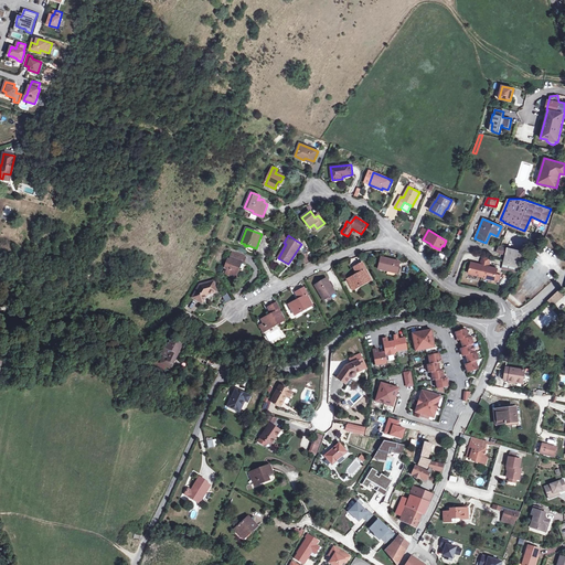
[(505,255),(508,248),(499,246),(497,253),(505,255)]
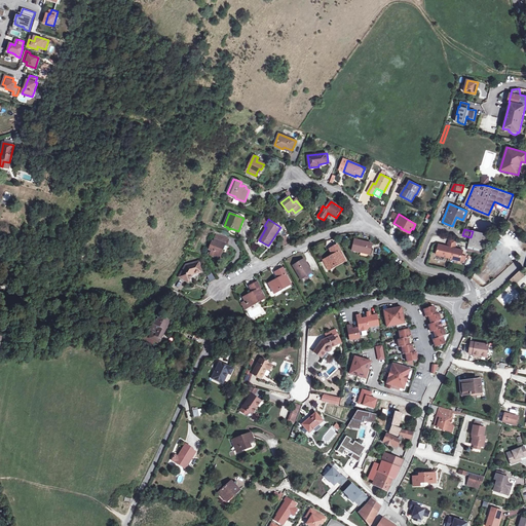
[(470,243),(484,247),(491,237),(488,235),(473,231),(471,237),(470,243)]
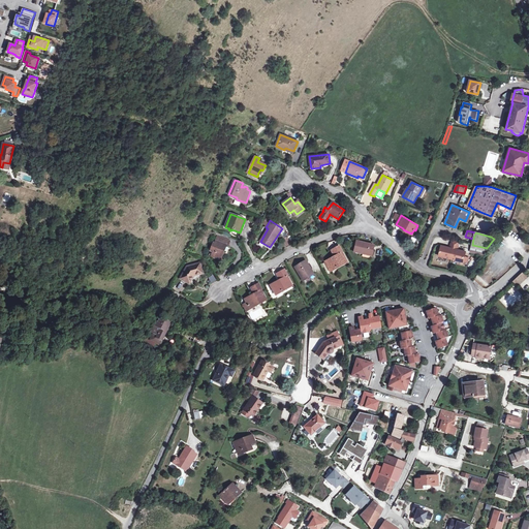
[(220,254),(222,255),(224,251),(223,251),(225,245),(228,246),(229,242),(217,237),(215,243),(213,243),(210,251),(213,251),(211,256),(218,259),(220,254)]
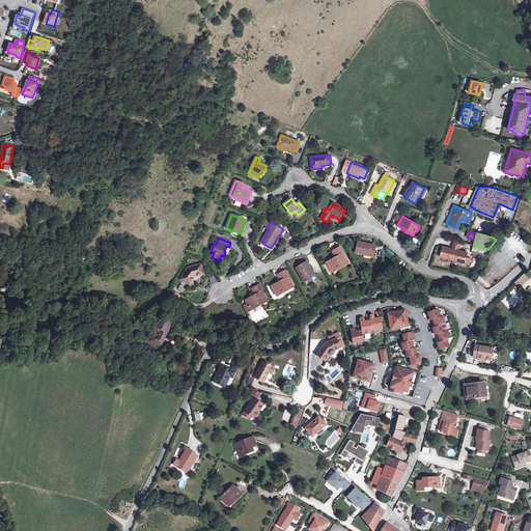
[(362,254),(363,252),(373,255),(375,246),(358,242),(356,253),(362,254)]
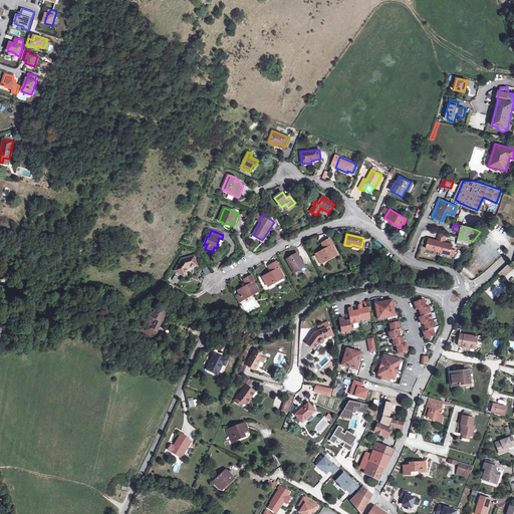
[(429,239),(426,249),(450,255),(452,245),(444,243),(445,239),(438,237),(437,241),(429,239)]
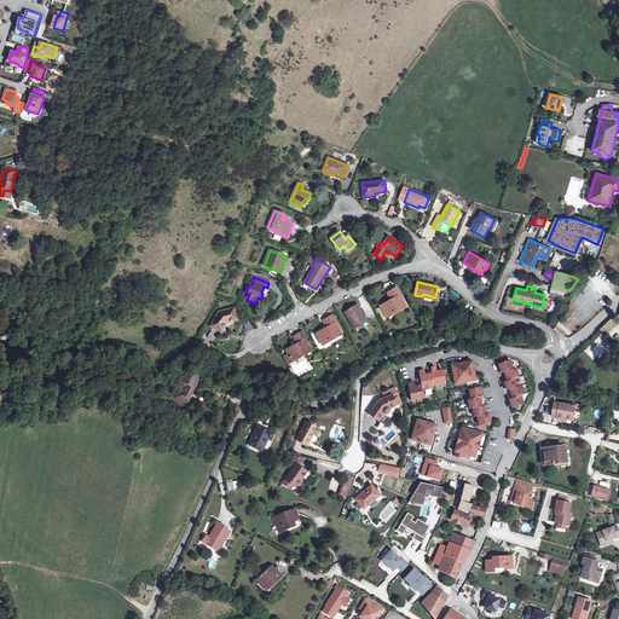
[(566,299),(570,290),(553,287),(550,295),(566,299)]
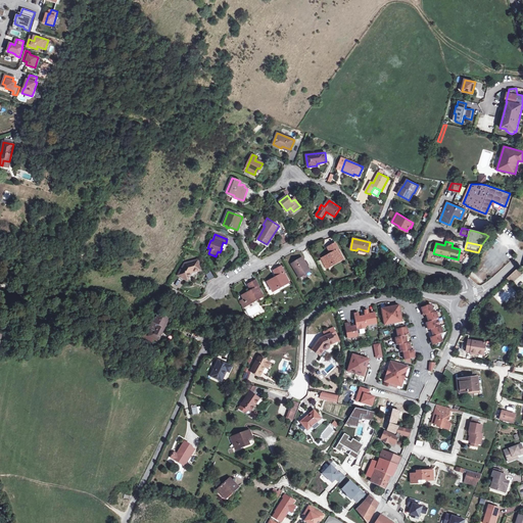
[(339,249),(336,243),(328,247),(332,253),(322,258),(327,268),(343,259),(338,250),(339,249)]
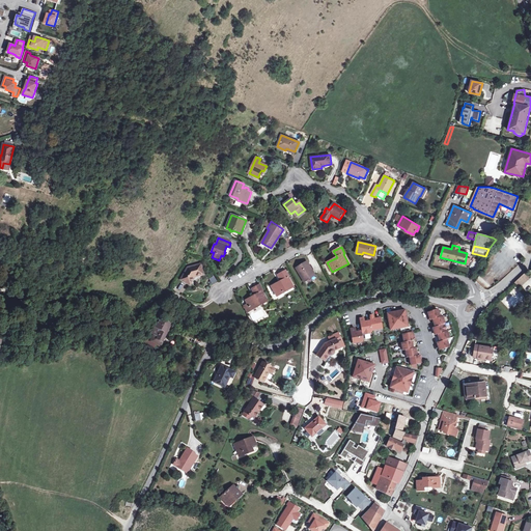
[(470,268),(474,270),(478,261),(473,258),(470,268)]
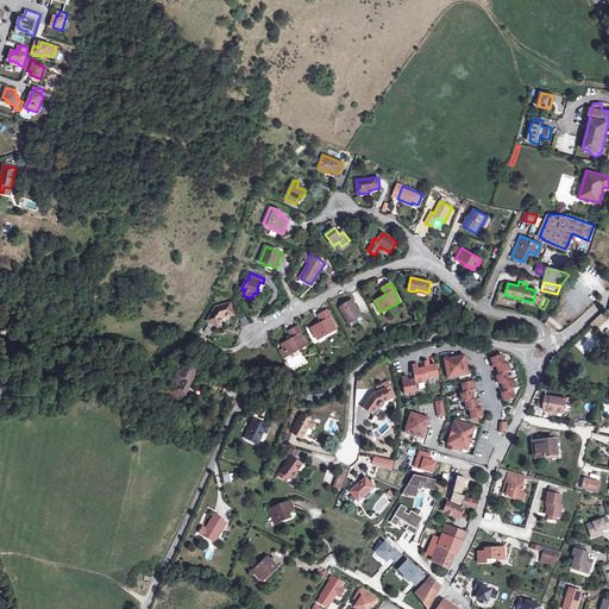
[(349,321),(360,314),(352,300),(339,307),(349,321)]
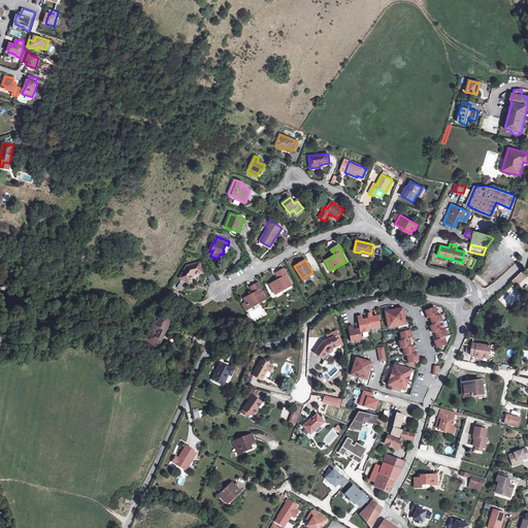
[(196,272),(202,270),(200,263),(187,266),(180,277),(190,283),(194,275),(196,272)]
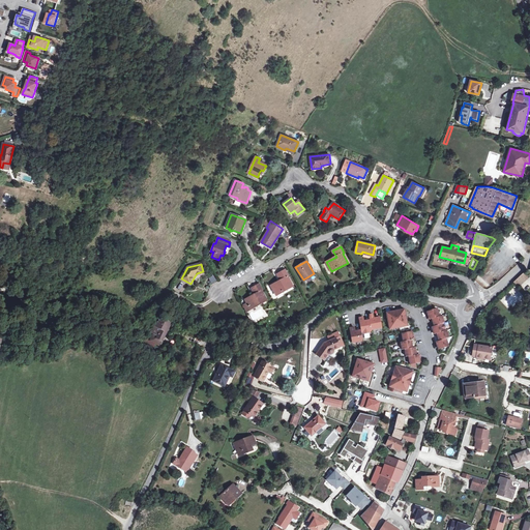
[(217,275),(224,273),(219,265),(214,268),(217,275)]
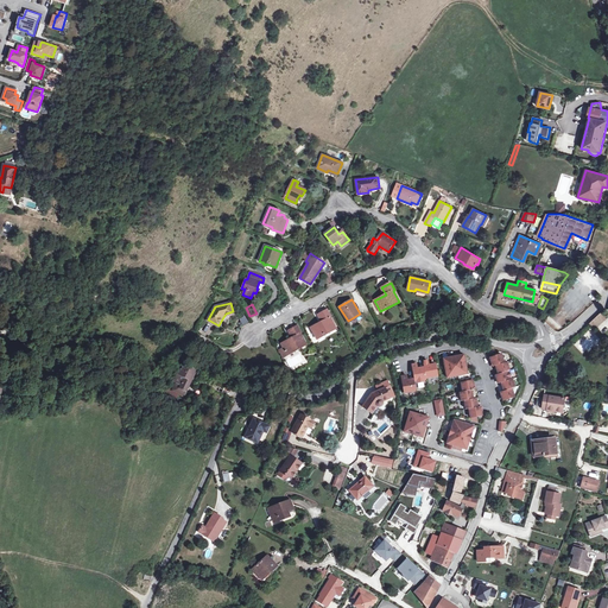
[(336,328),(325,311),(318,315),(322,322),(311,328),(317,339),(336,328)]
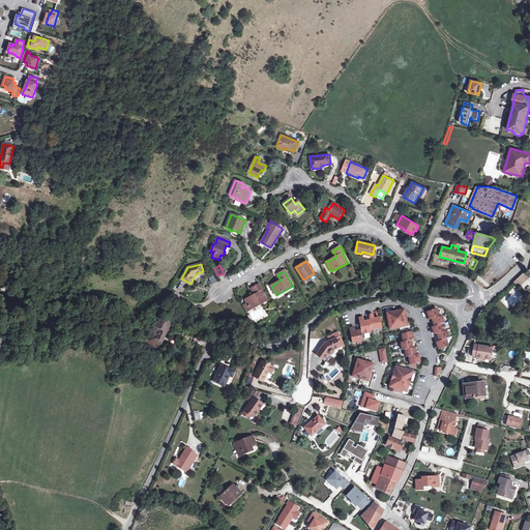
[(529,275),(527,272),(519,281),(523,286),(529,278),(529,275)]
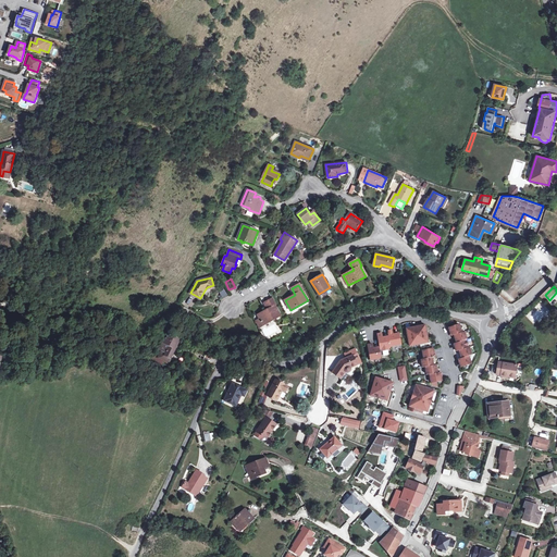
[(331,288),(330,287),(319,294),(319,296),(331,288)]
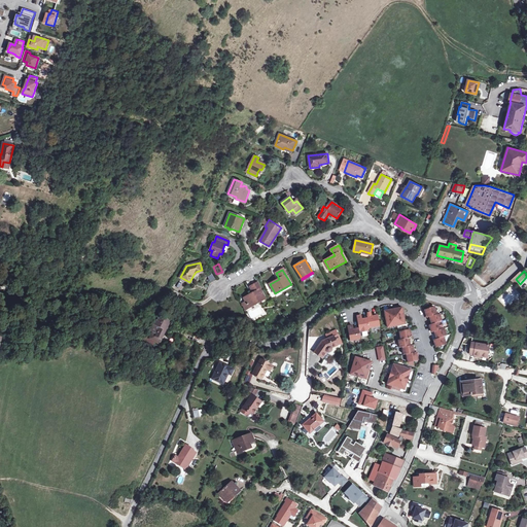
[(210,282),(215,279),(211,274),(207,277),(210,282)]
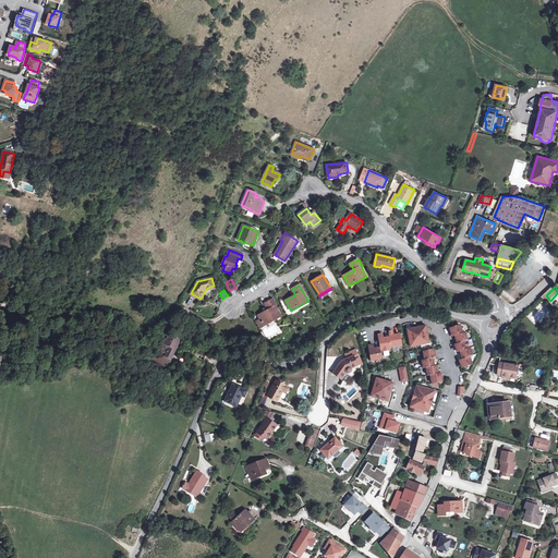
[(261,319),(264,325),(281,316),(276,306),(277,306),(273,300),(265,303),(269,310),(258,315),(261,319)]
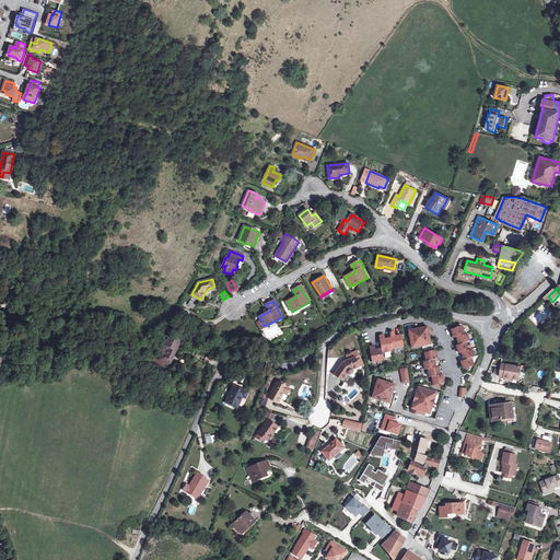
[(423,329),(415,331),(416,340),(426,338),(423,329)]
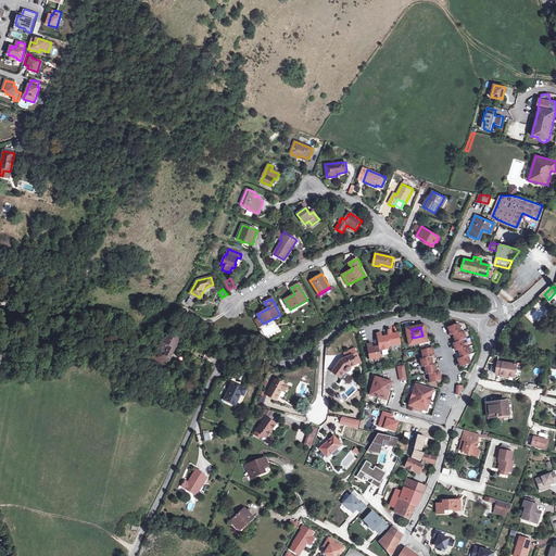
[(454,327),(444,330),(446,338),(450,337),(457,335),(454,327)]
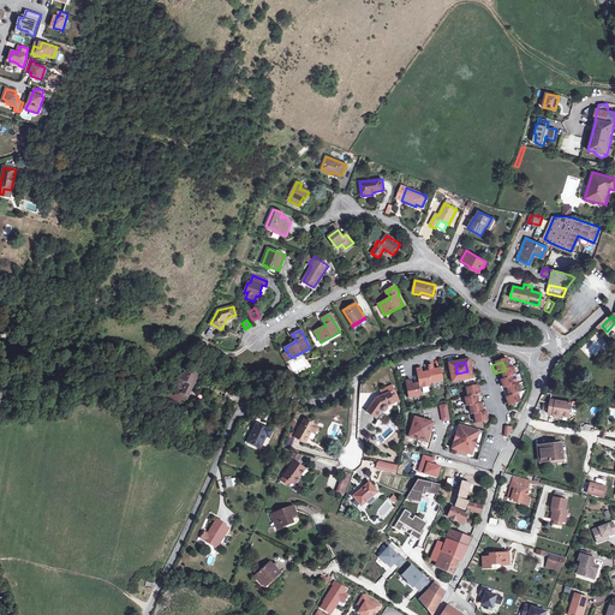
[(455,364),(445,365),(447,376),(457,374),(455,364)]
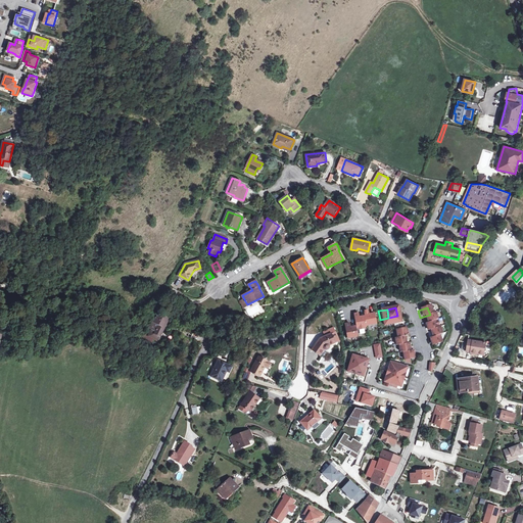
[(365,313),(361,314),(362,318),(364,328),(373,326),(372,316),(366,317),(365,313)]
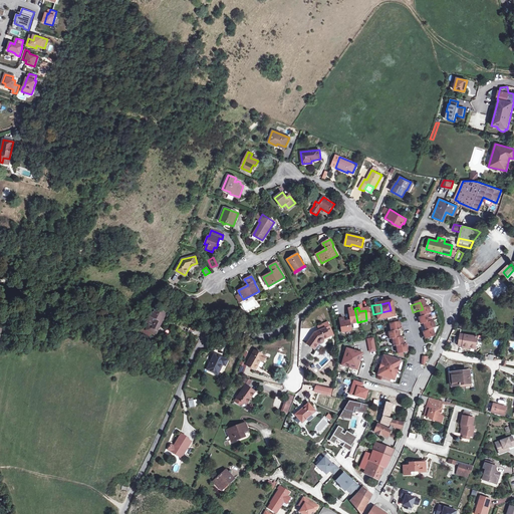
[(423,309),(416,311),(418,319),(425,316),(427,315),(425,308),(423,309)]
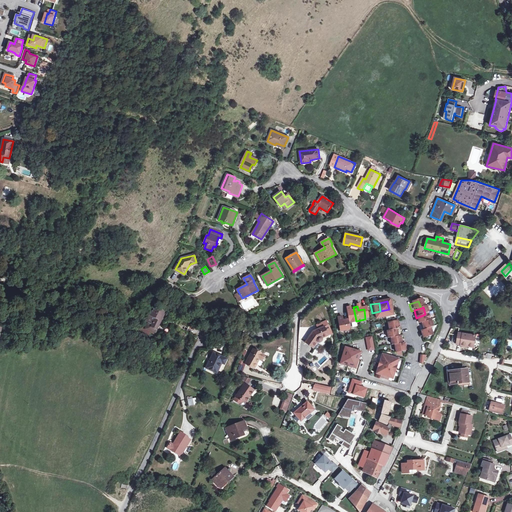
[(151,326),(146,324),(143,331),(157,338),(158,335),(154,333),(163,313),(153,309),(151,312),(148,318),(154,320),(151,326)]
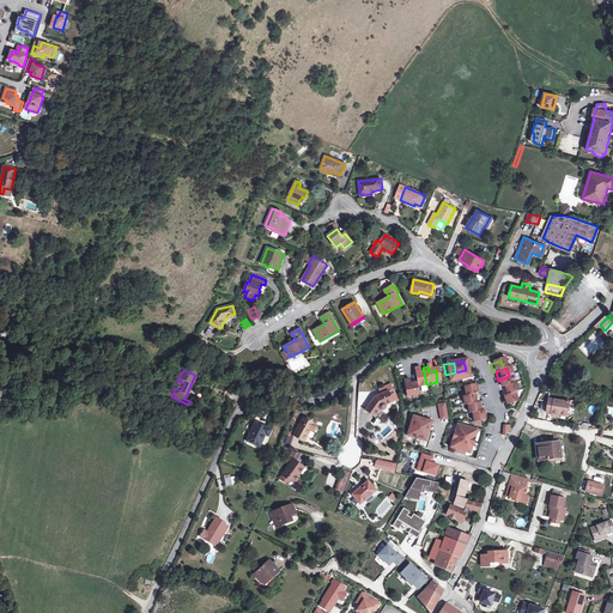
[(417,370),(412,370),(414,384),(414,388),(426,386),(426,384),(424,372),(417,375),(417,370)]
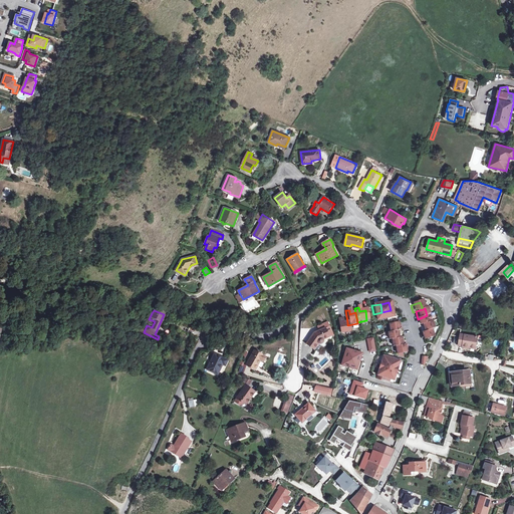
[(391,310),(381,312),(383,320),(392,318),(391,310)]
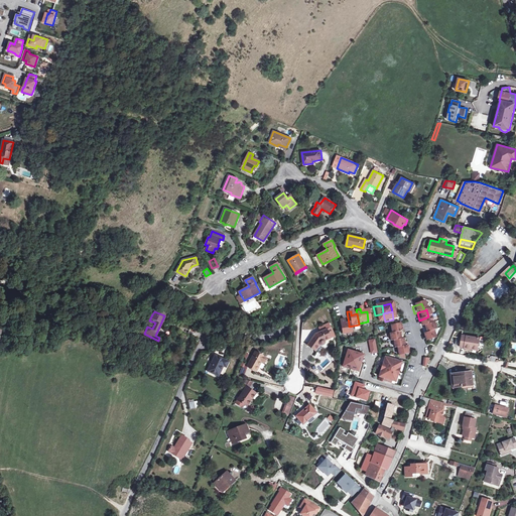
[(383,313),(375,315),(376,324),(385,321),(383,313)]
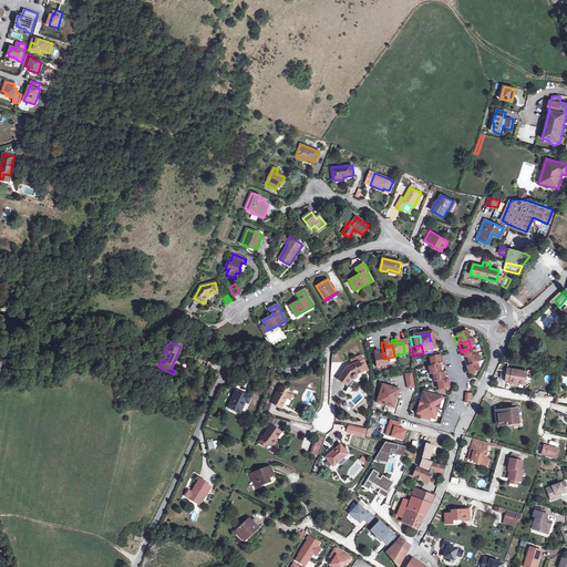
[(461,352),(457,352),(461,360),(463,360),(471,357),(468,349),(461,352)]
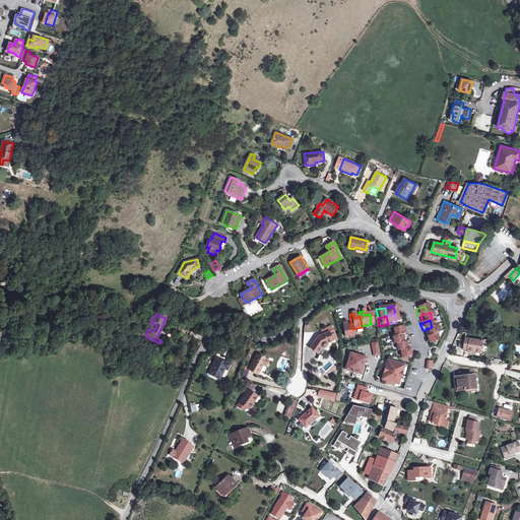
[(344,323),(340,324),(343,338),(352,336),(351,329),(351,326),(345,327),(344,323)]
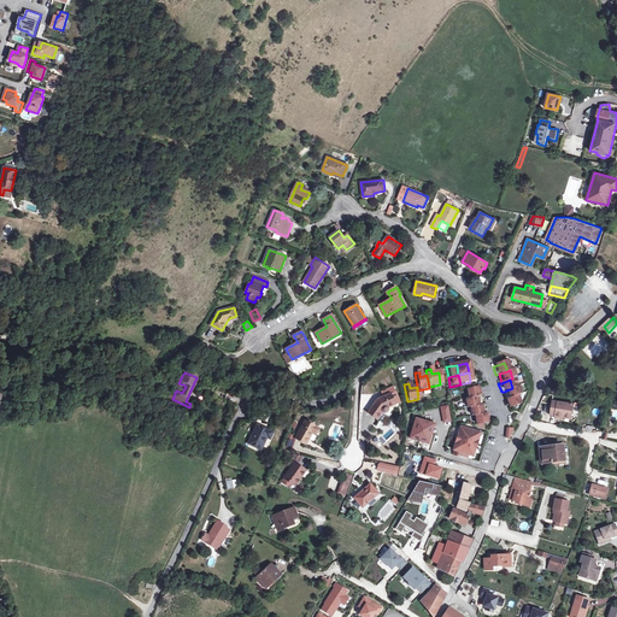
[(380,394),(382,399),(388,395),(393,406),(398,404),(391,388),(380,394)]
